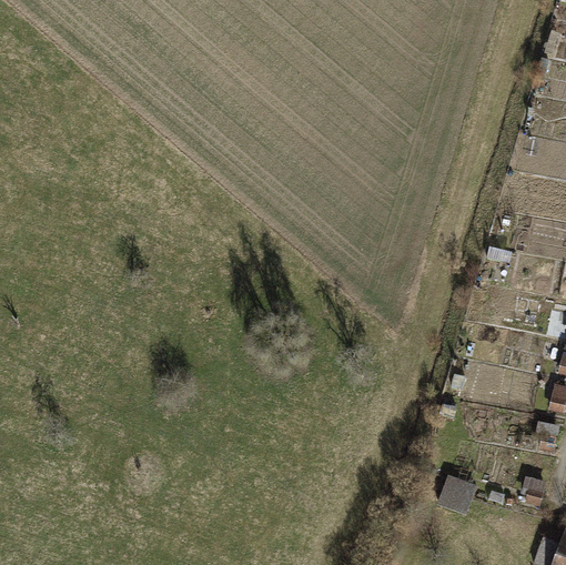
[(565,397),(565,385),(554,383),(549,403),(564,406),(565,397)]
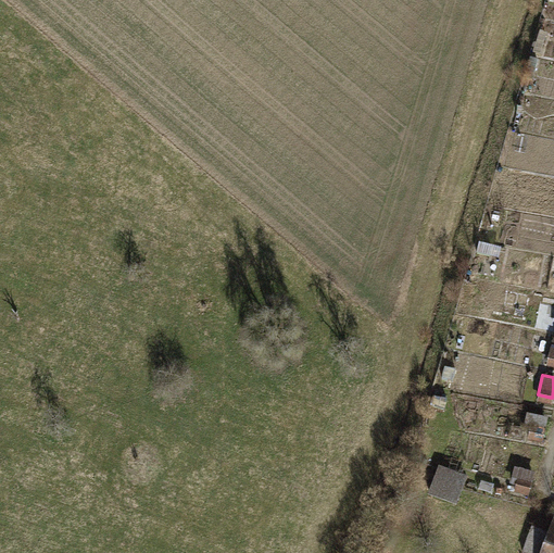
[(549,417),(530,413),(527,431),(545,435),(549,417)]
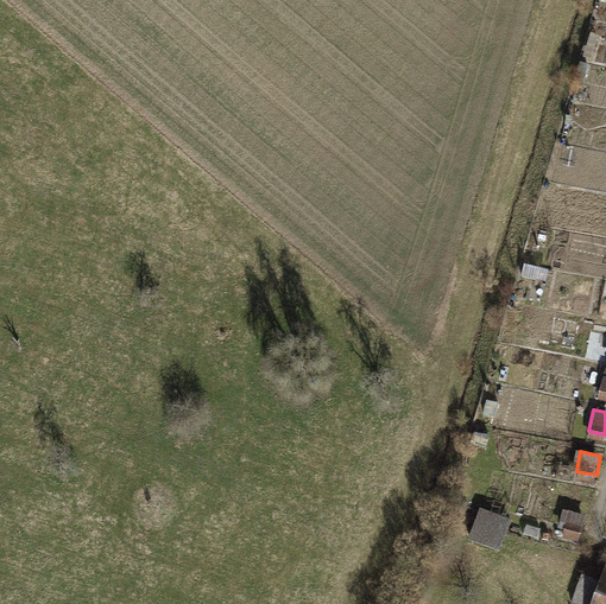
[(586,515),(566,510),(562,527),(582,531),(586,515)]
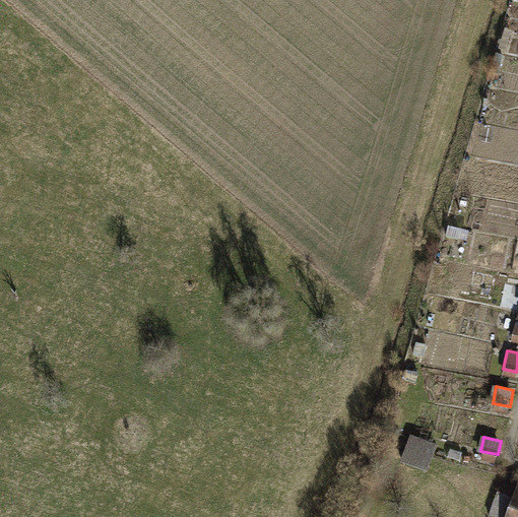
[(408,438),(399,463),(425,472),(434,447),(408,438)]
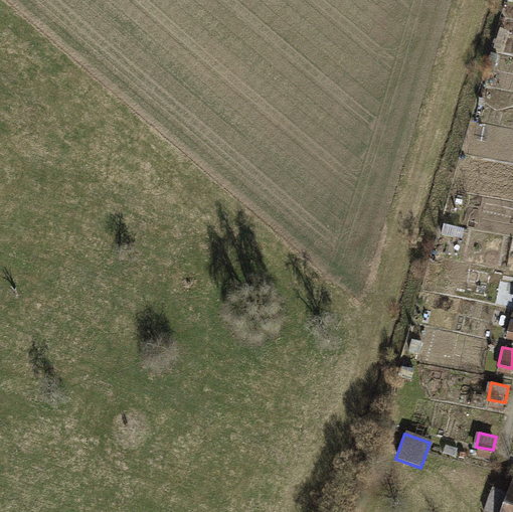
[(512,511),(512,497),(512,500),(496,494),(488,511),(512,511)]
